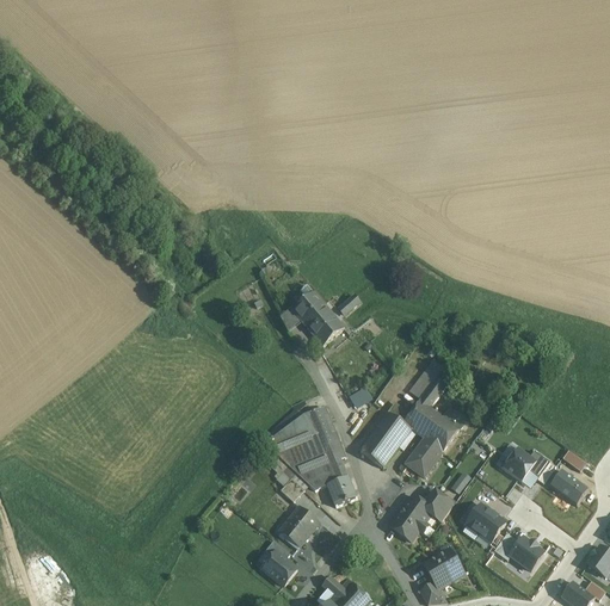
[(293,309),(293,310),(300,320),(322,346),(344,327),(314,292),(293,309)]
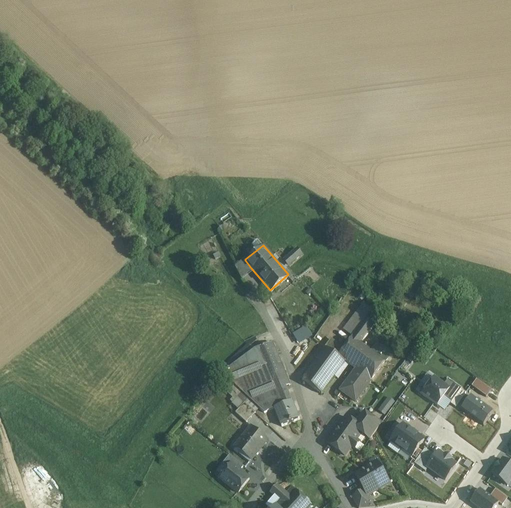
[(283,259),(287,264),(299,253),(295,249),(283,259)]
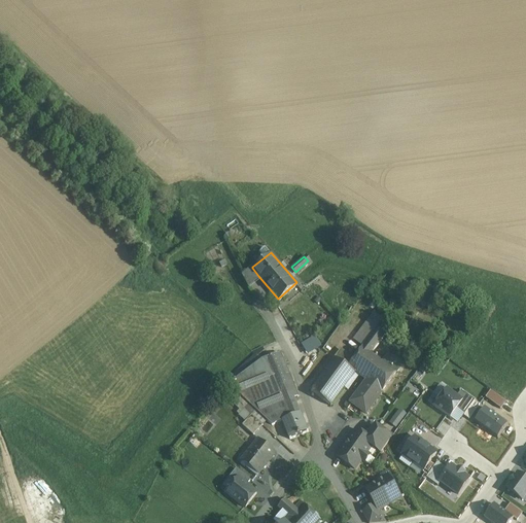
[(251,266),(243,273),(249,284),(258,276),(252,268),(252,267),(251,266)]
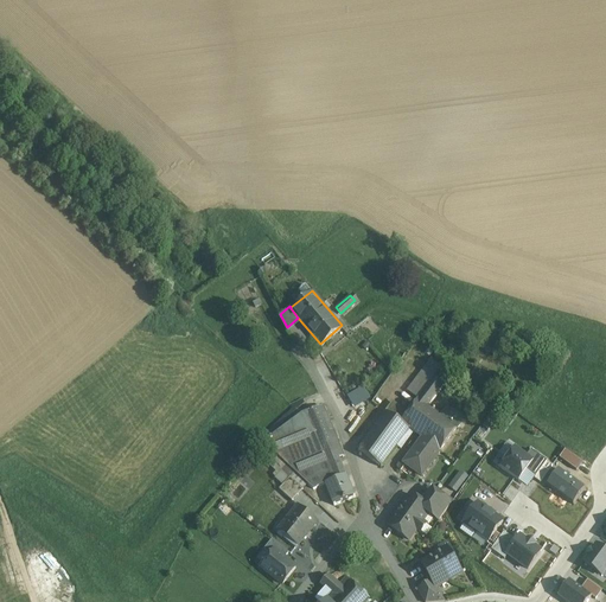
[(433,375),(418,395),(427,402),(442,380),(433,375)]
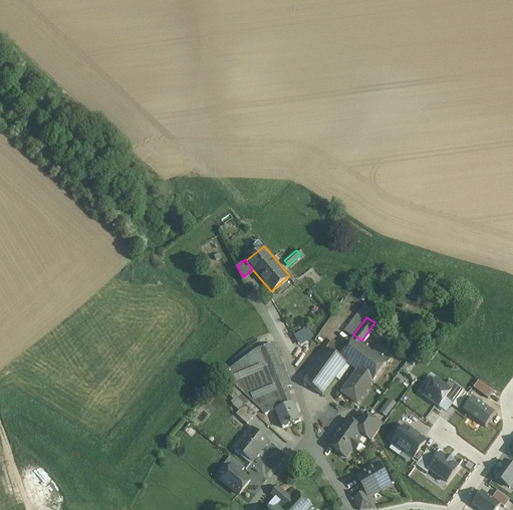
[(293,329),(298,340),(312,334),(307,323),(293,329)]
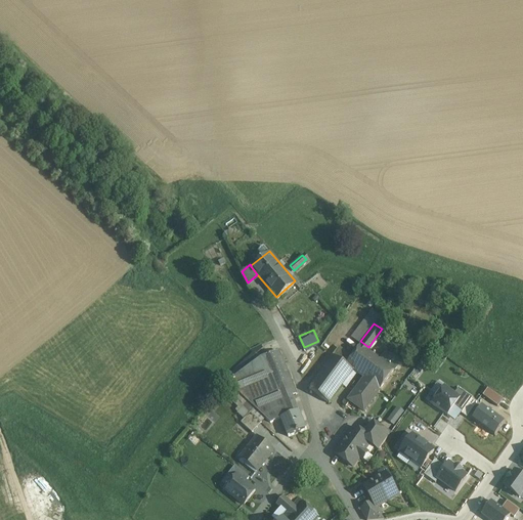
[(360,341),(345,361),(352,367),(363,375),(365,377),(381,356),(368,347),(360,341)]
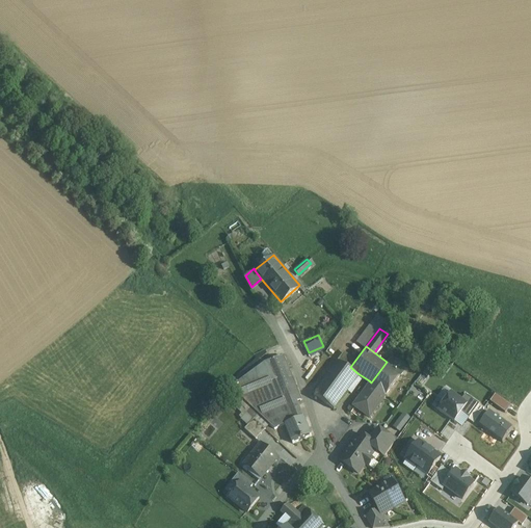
[(283,352),(265,360),(266,360),(277,389),(294,381),(283,352)]
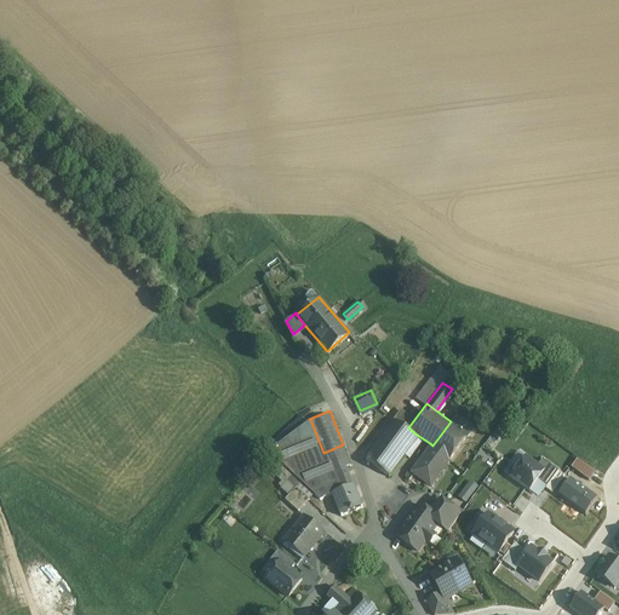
[(394,417),(365,455),(388,473),(417,435),(408,427),(394,417)]
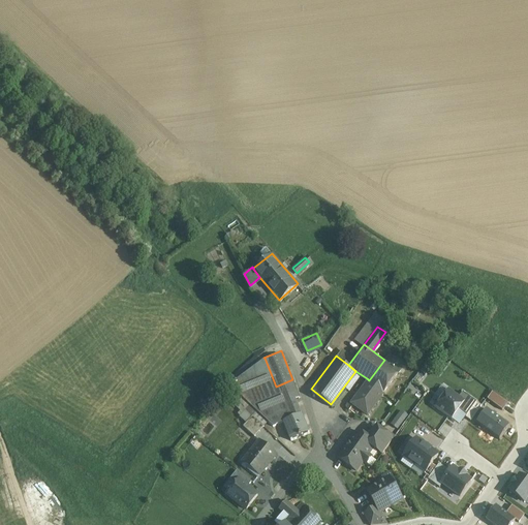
[(276,387),(265,358),(234,379),(240,392),(248,400),(268,419),(273,423),(283,419),(301,411),(294,397),(299,395),(292,379),(276,387)]
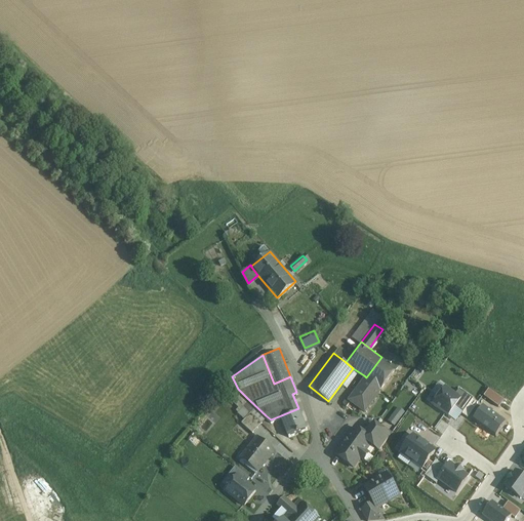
[(364,375),(348,397),(364,409),(395,367),(381,357),(366,377),(364,375)]
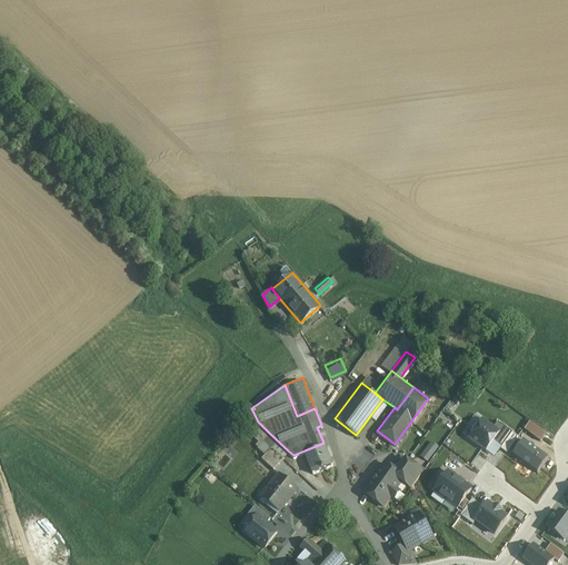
[(462,405),(458,402),(461,395),(452,389),(441,408),(456,417),(462,405)]
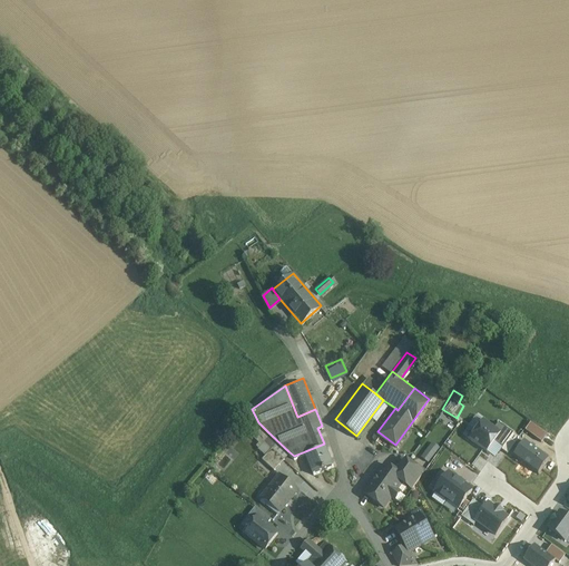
[(473,426),(467,435),(487,449),(493,439),(502,445),(501,447),(506,450),(518,435),(498,420),(494,426),(482,417),(474,428),(473,426)]
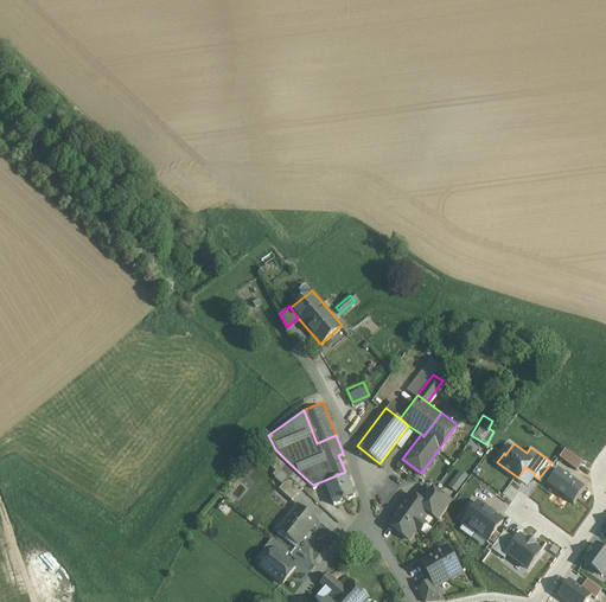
[(307,480),(285,459),(279,463),(288,473),(301,486),(307,480)]
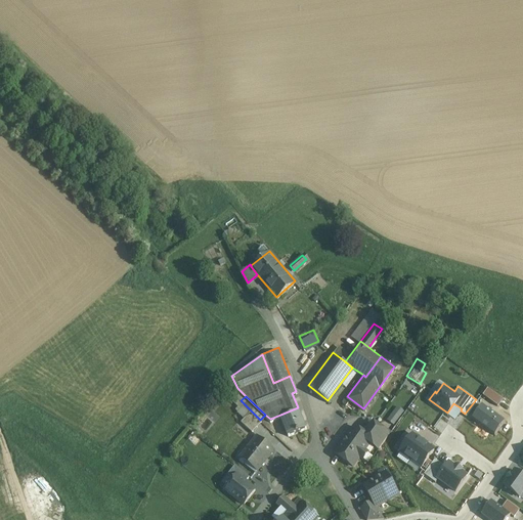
[(396,401),(386,416),(393,421),(403,407),(396,401)]
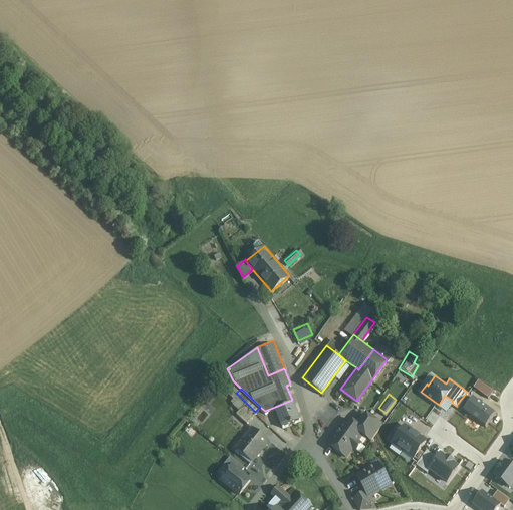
[(472,395),(462,408),(485,425),(495,412),(472,395)]
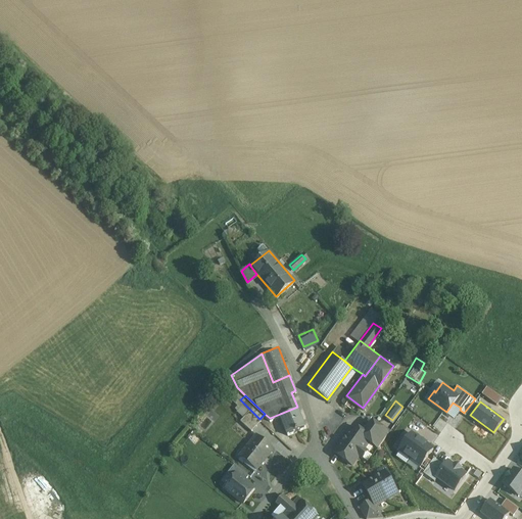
[(297,407),(280,414),(287,432),(305,424),(297,407)]
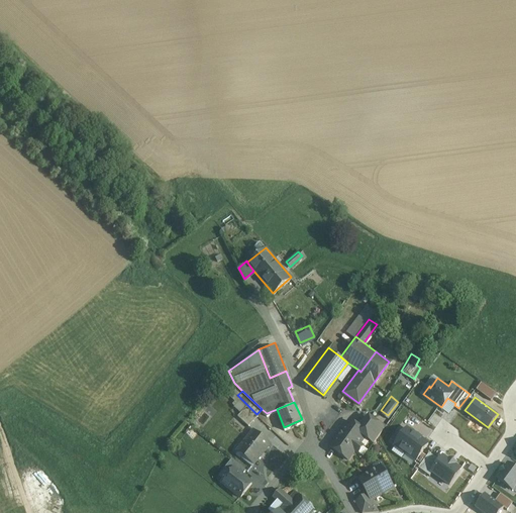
[(245,403),(236,413),(247,423),(256,414),(245,403)]
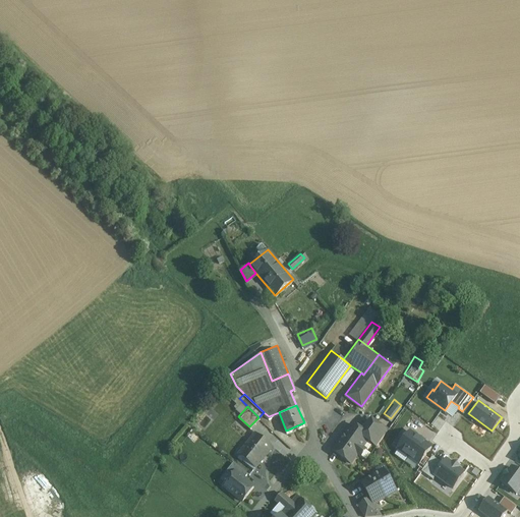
[(362,428),(351,420),(332,447),(350,460),(357,451),(360,453),(364,456),(369,450),(364,447),(361,445),(366,437),(376,444),(386,428),(370,417),(362,428)]
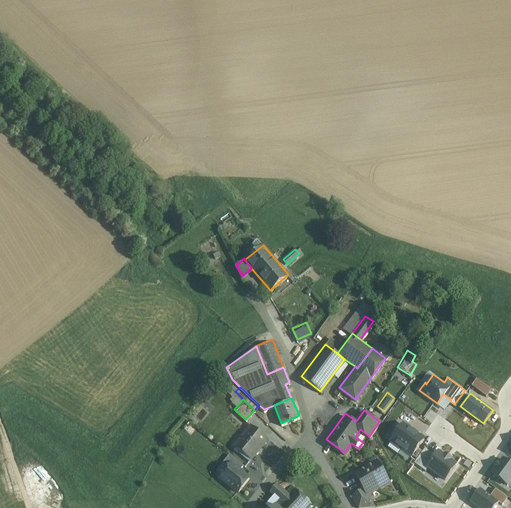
[(400,446),(413,429),(402,422),(390,439),(400,446)]
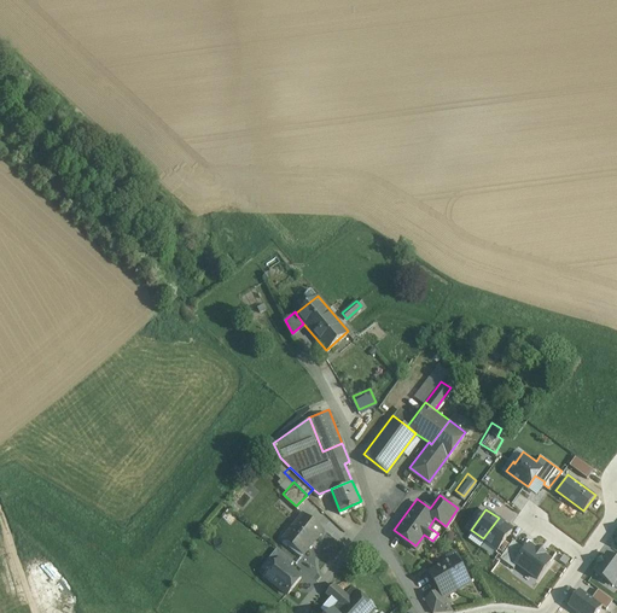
[(302,511),(283,535),(303,550),(322,526),(302,511)]
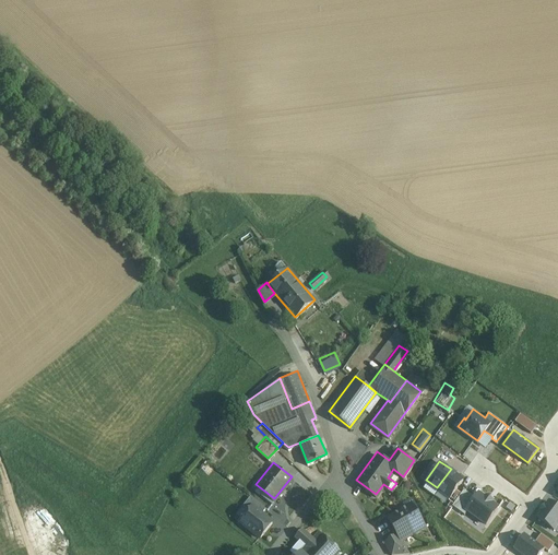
[(453,502),(461,491),(455,487),(463,477),(451,469),(437,487),(449,496),(448,498),(453,502)]
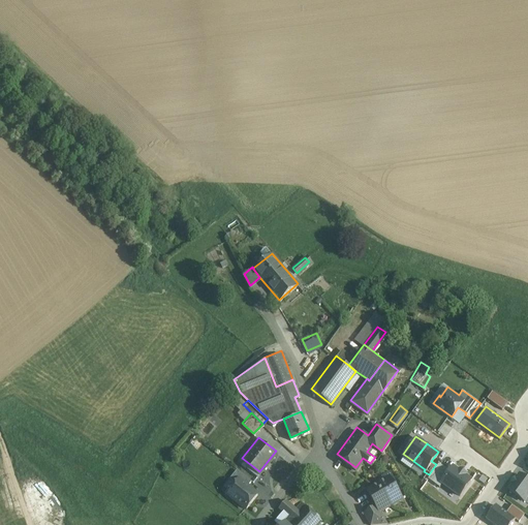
[(429,474),(427,476),(439,485),(442,480),(460,493),(470,477),(464,473),(465,471),(460,467),(458,469),(452,465),(448,469),(438,461),(436,464),(429,474)]
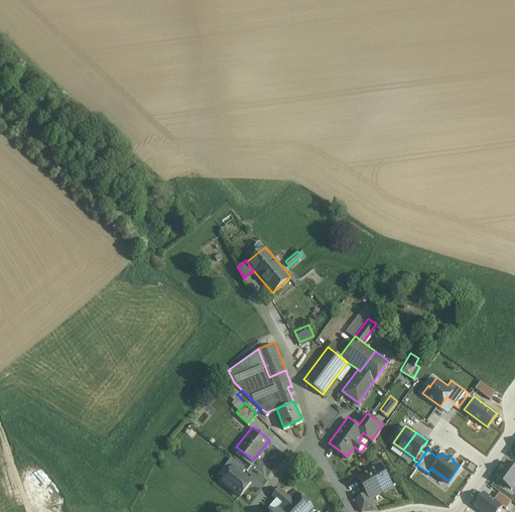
[(499,471),(496,475),(510,486),(514,479),(514,464),(514,466),(506,461),(503,465),(502,464),(498,470),(499,471)]
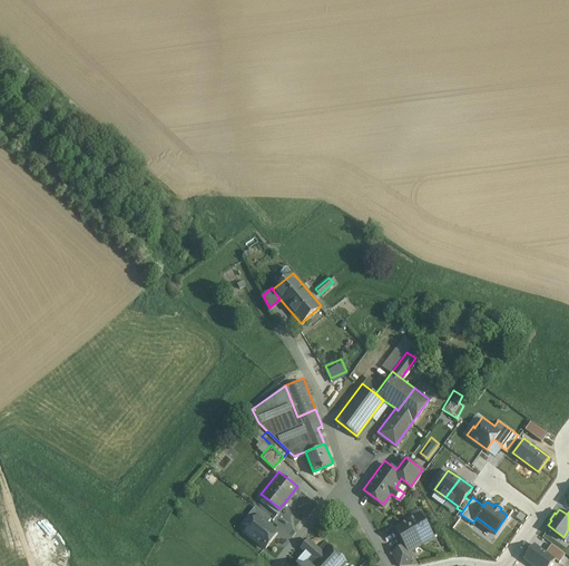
[(276,530),(256,514),(244,529),(264,546),(276,530)]
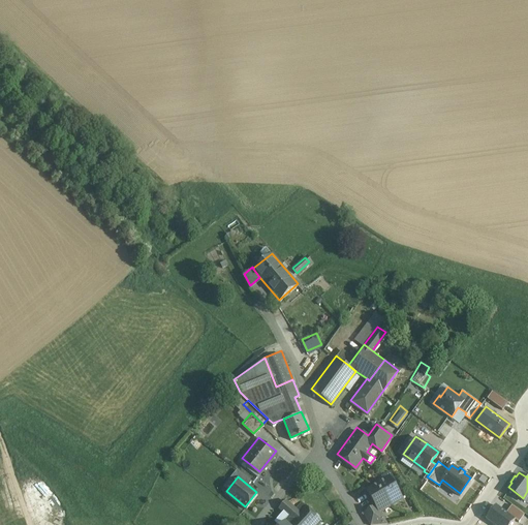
[(392,480),(385,483),(382,476),(376,481),(376,482),(377,481),(390,502),(401,495),(392,480)]
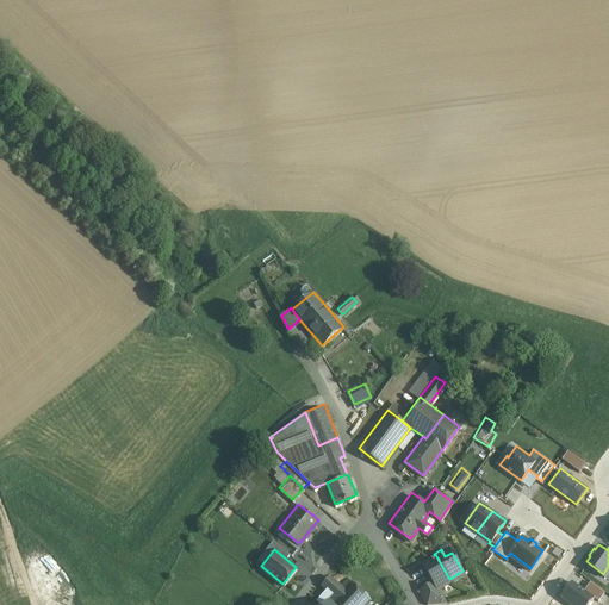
[(434,555),(422,562),(433,579),(436,586),(437,586),(449,579),(435,554),(434,555)]
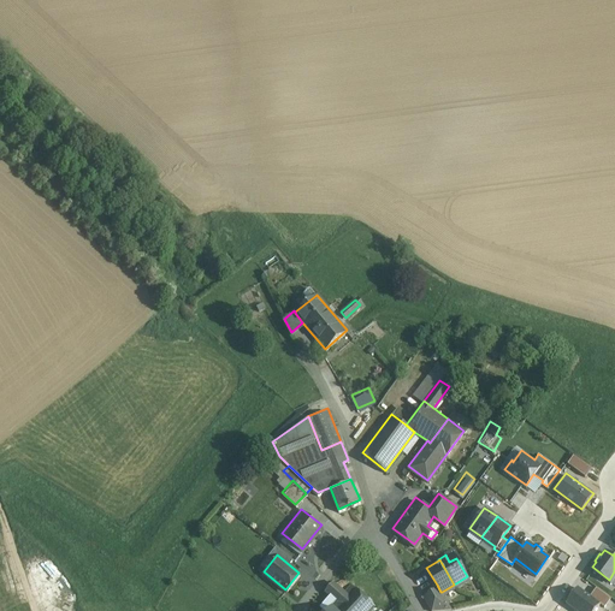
[(350,582),(344,589),(332,580),(324,588),(329,593),(335,598),(337,600),(332,605),(338,610),(366,610),(374,603),(350,582)]
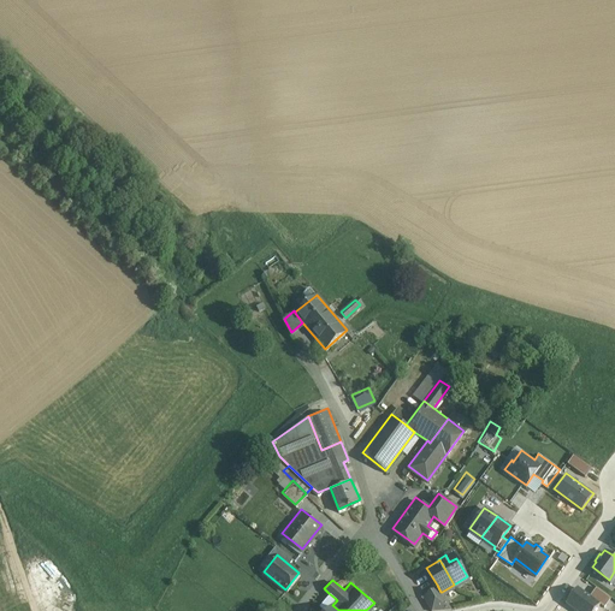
[(437,585),(423,593),(431,607),(450,606),(442,592),(441,592),(437,585)]
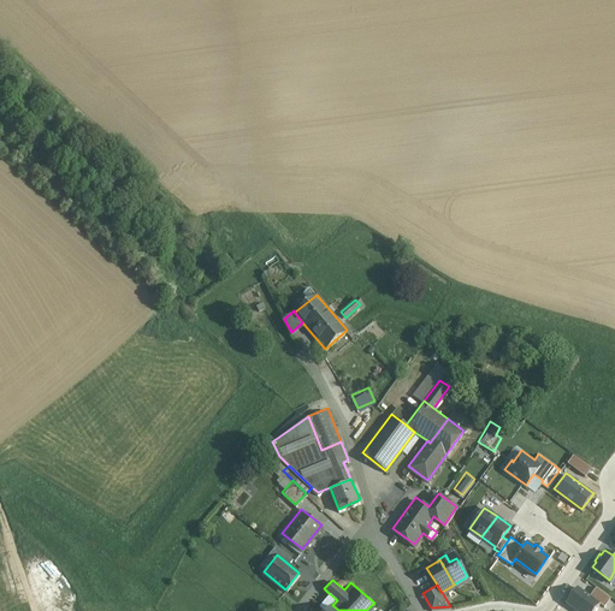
[(577,585),(566,601),(579,610),(592,610),(599,601),(603,604),(609,594),(595,585),(589,593),(577,585)]
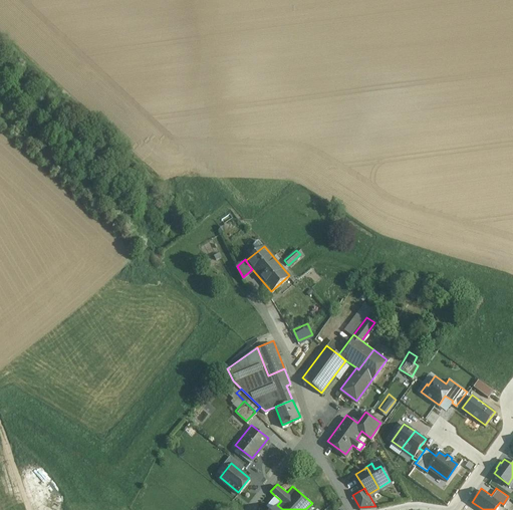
[(274,495),(266,503),(271,508),(279,499),(274,495)]
